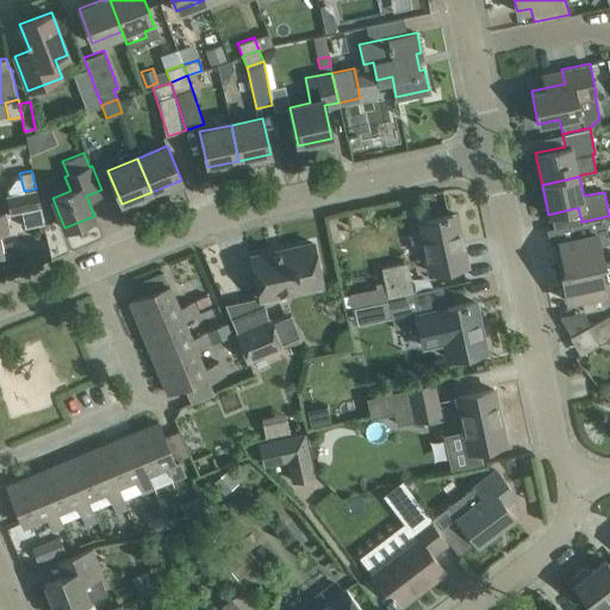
[(24,191),(7,194),(11,213),(22,211),(24,226),(43,223),(36,188),(24,191)]
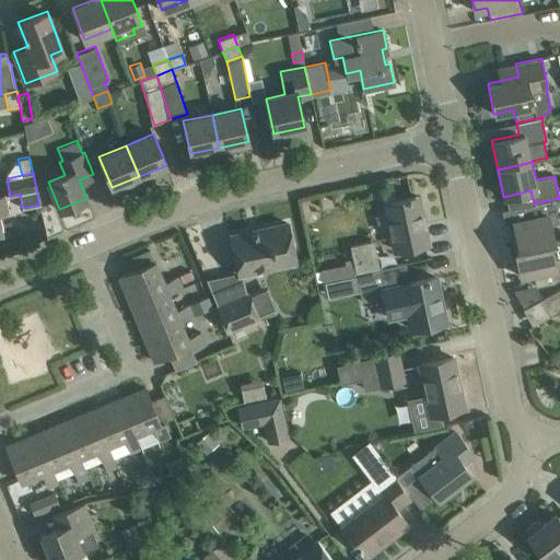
[(406,198),(385,203),(395,249),(428,242),(428,241),(424,241),(421,226),(424,225),(418,196),(410,198),(409,196),(406,197),(406,198)]
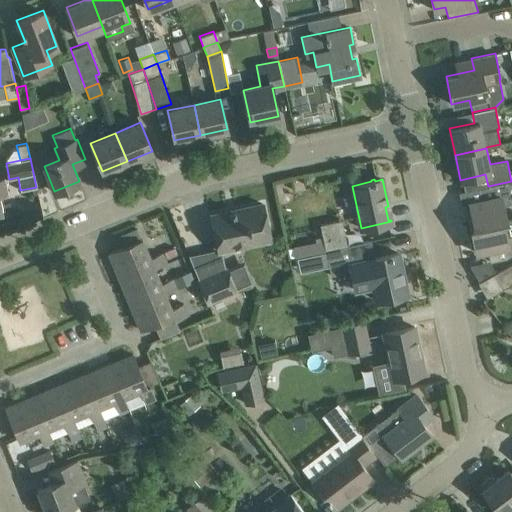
[(511,180),(511,181),(488,186),(478,188),(481,199),(469,202),(474,228),(507,220),(504,205),(511,203),(511,180)]
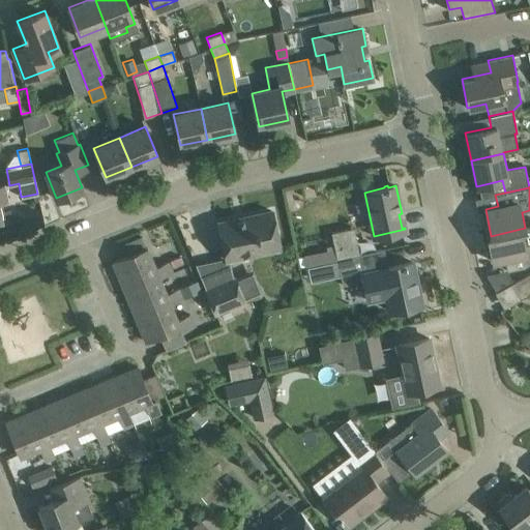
[(280,246),(275,231),(271,210),(218,222),(227,258),(280,246)]
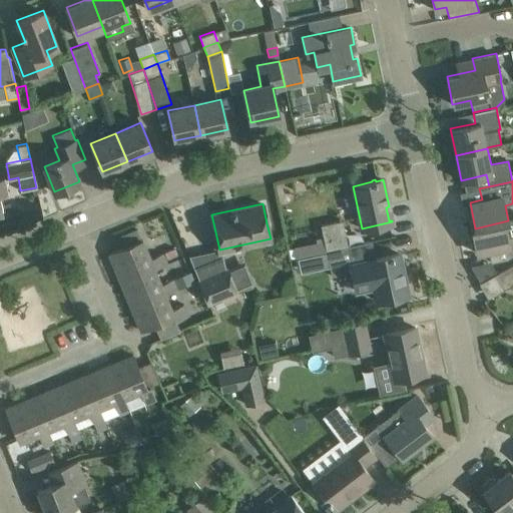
[(324,239),(326,250),(348,245),(343,220),(342,219),(321,223),(321,224),(321,225),(321,226),(323,235),(324,239)]
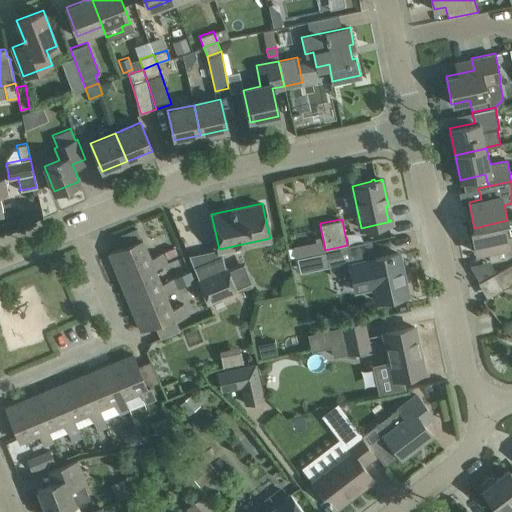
[(511,219),(507,220),(474,228),(471,228),(476,252),(488,250),(490,261),(506,258),(511,253),(511,219)]
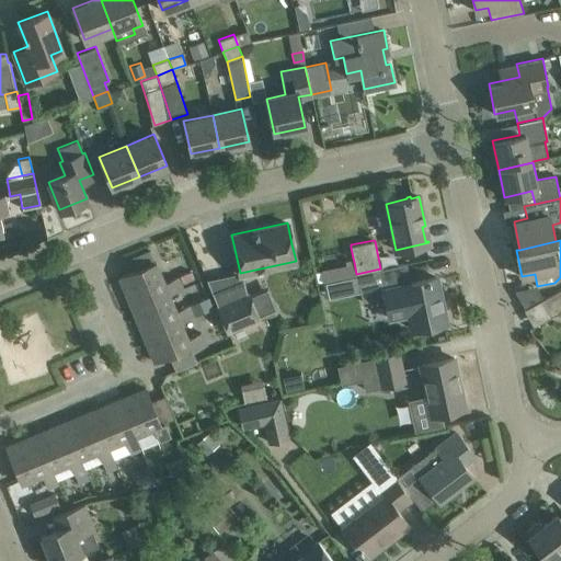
[(136,270),(155,262),(149,249),(130,256),(136,270)]
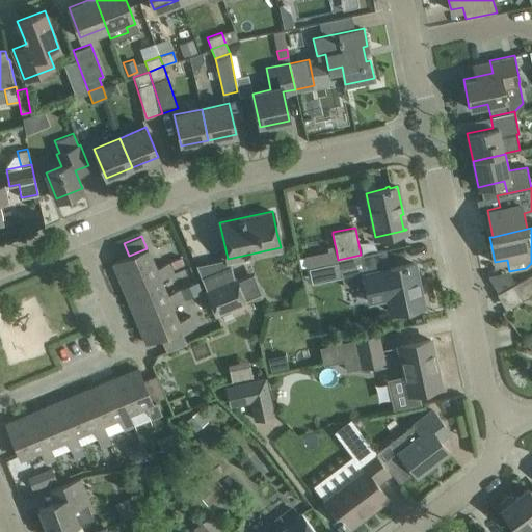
[(112,262),(124,289),(159,274),(160,277),(174,272),(168,262),(155,267),(148,248),(112,262)]
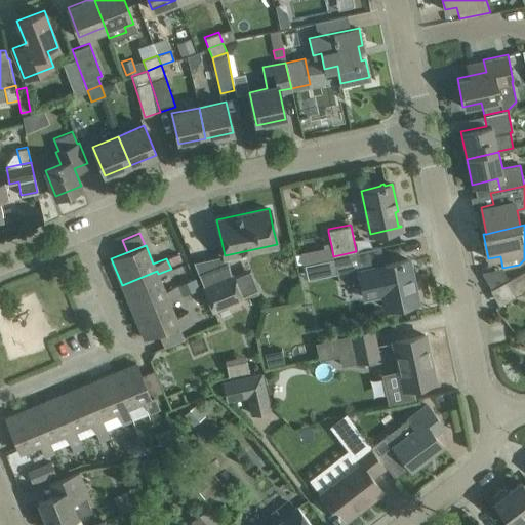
[(333,256),(331,245),(299,251),(301,263),(333,256)]
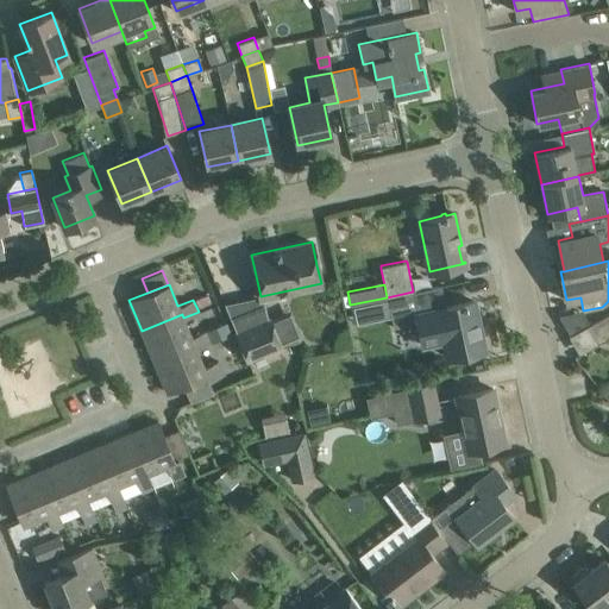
[(434,287),(387,297),(393,326),(415,322),(420,346),(445,341),(447,357),(484,349),(478,321),(475,321),(471,302),(473,302),(473,300),(439,308),(434,287)]
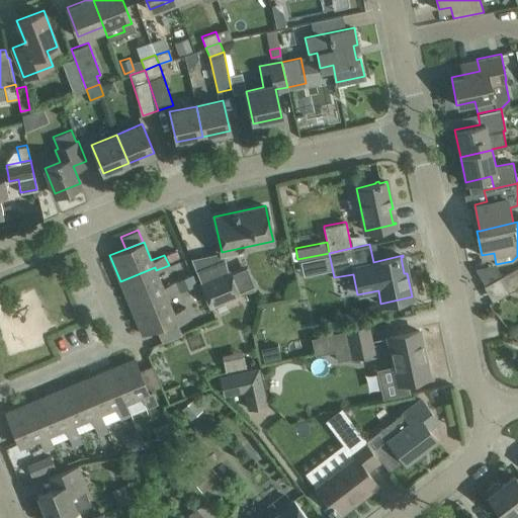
[(517,266),(501,276),(509,291),(517,286),(517,266)]
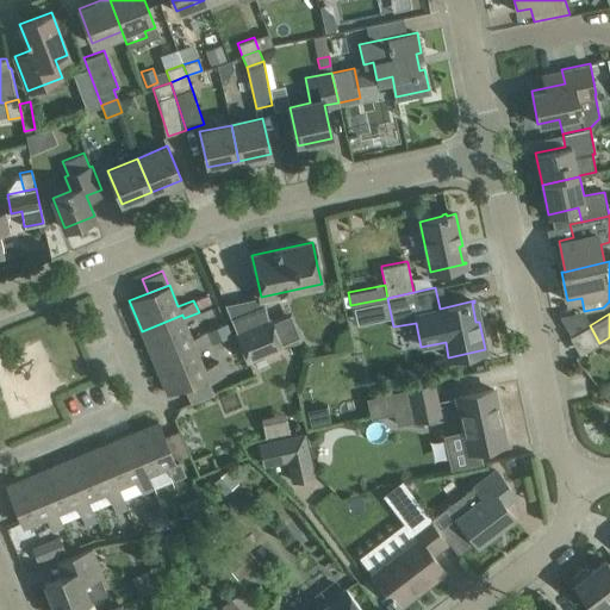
[(142,331),(155,362),(194,346),(195,349),(211,343),(205,331),(191,337),(184,318),(182,315),(142,331)]
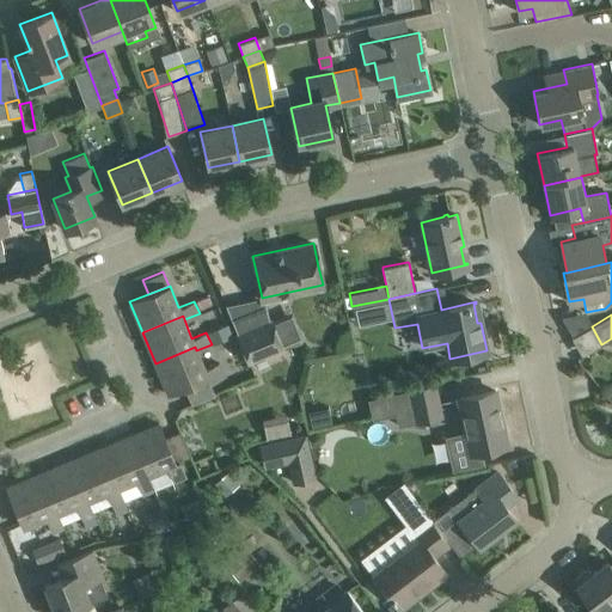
[(270,322),(254,329),(238,336),(249,360),(281,347),(270,322)]
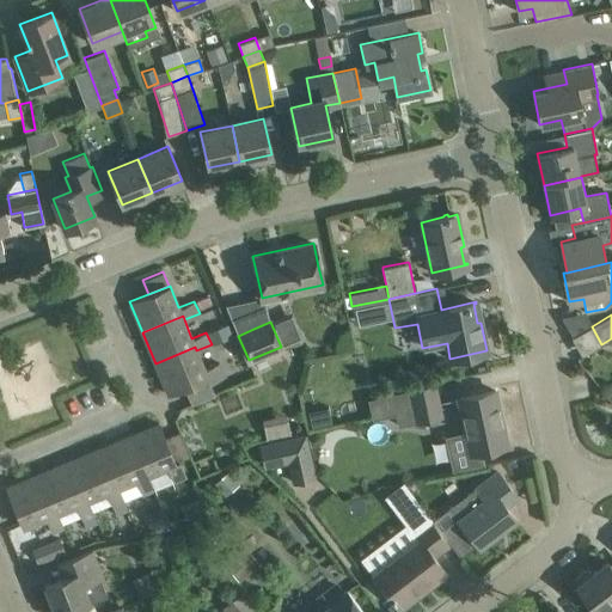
[(219,362),(203,368),(196,350),(195,347),(155,363),(167,393),(207,378),(208,381),(224,375),(219,362)]
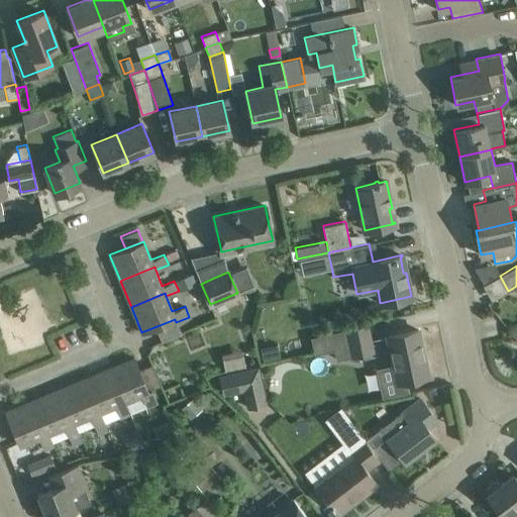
[(372,351),(368,325),(345,329),(350,355),(372,351)]
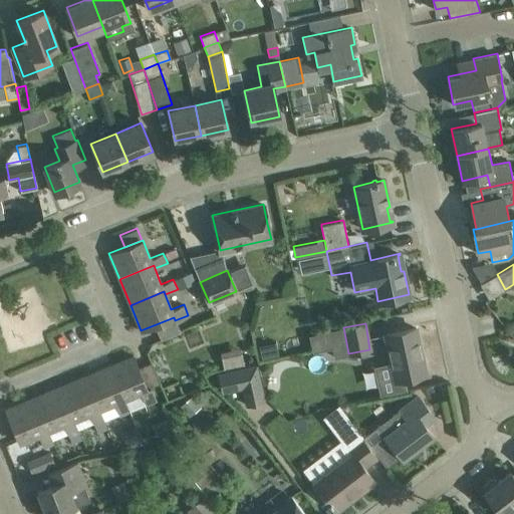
[(328,330),(308,334),(312,351),(332,347),(334,355),(348,353),(343,327),(328,330)]
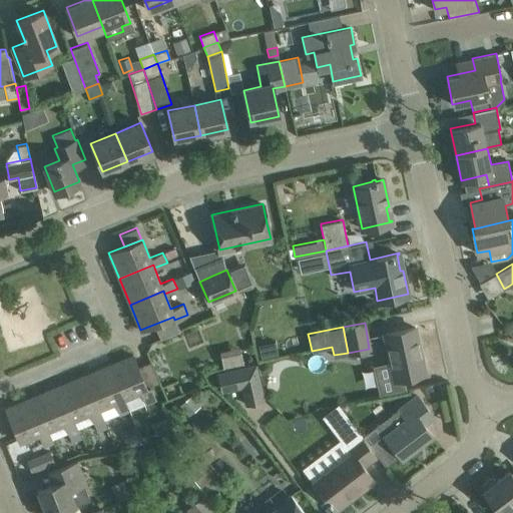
[(415,327),(395,331),(384,333),(394,378),(424,372),(415,327)]
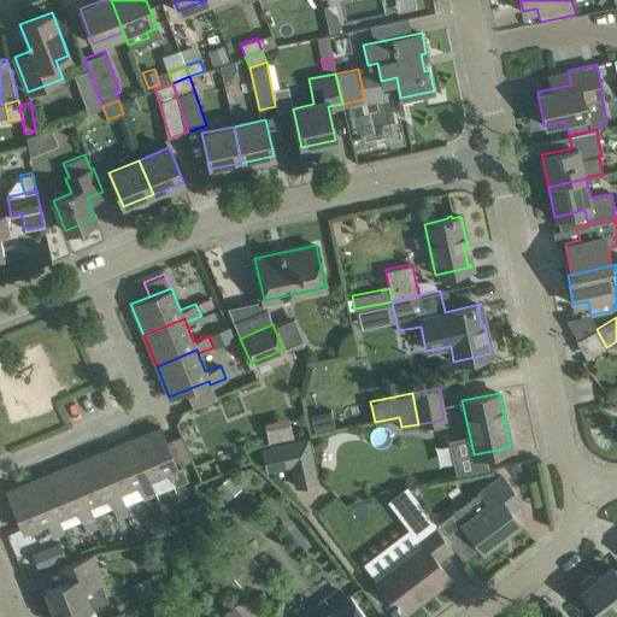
[(330,410),(310,413),(313,430),(334,425),(330,410)]
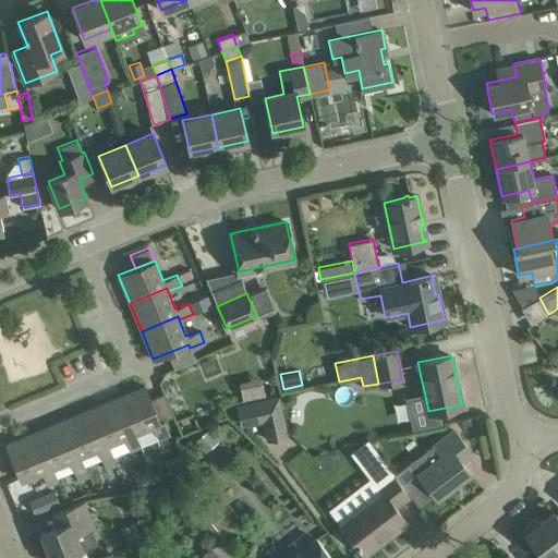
[(145,386),(120,396),(135,432),(141,445),(141,446),(169,434),(162,420),(159,421),(145,386)]
